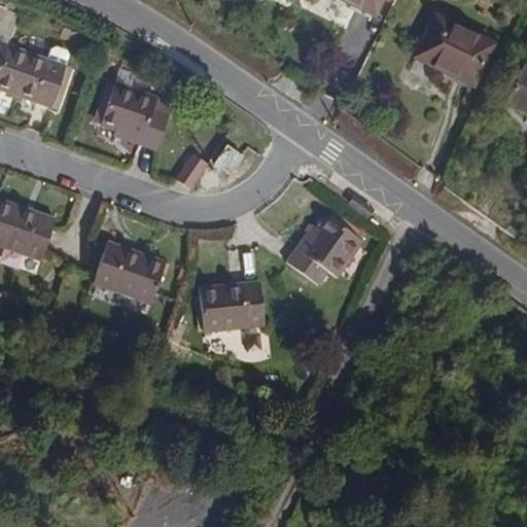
[(341,0),(378,18),(386,0),(341,0)]
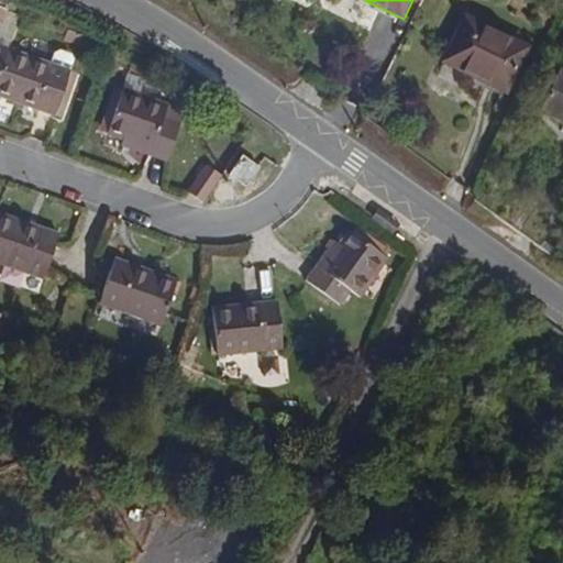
[(455,46),(510,79),(531,40),(473,13),(455,46)]
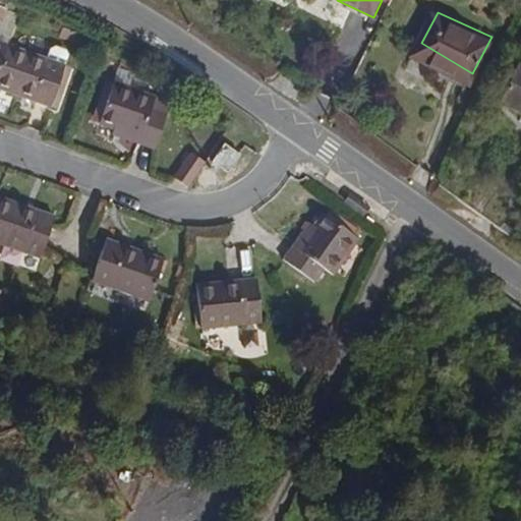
[(0,77),(11,47),(0,42),(0,77)]
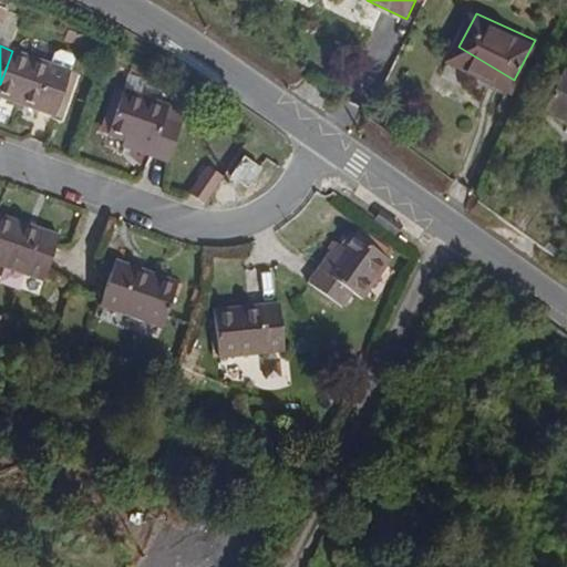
[(74,73),(12,51),(0,84),(0,102),(57,123),(74,73)]
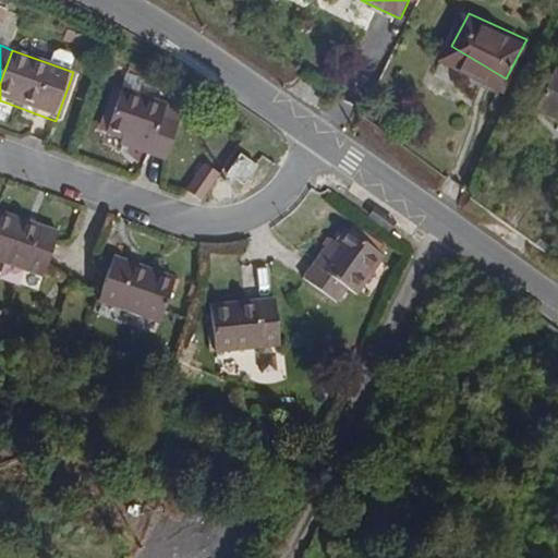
[(557,71),(543,98),(557,107),(557,71)]
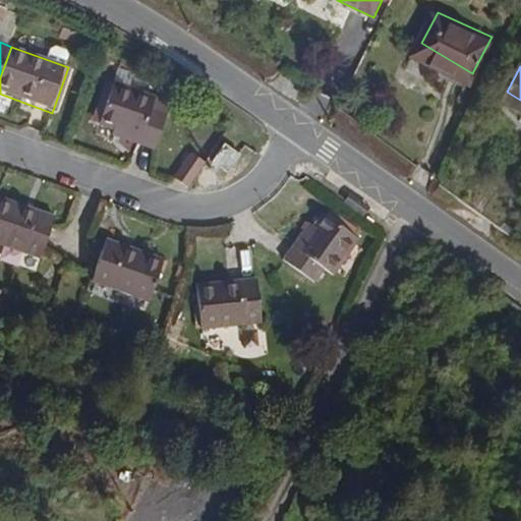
[(159,91),(117,70),(94,121),(156,150),(172,114),(153,105),(159,91)]
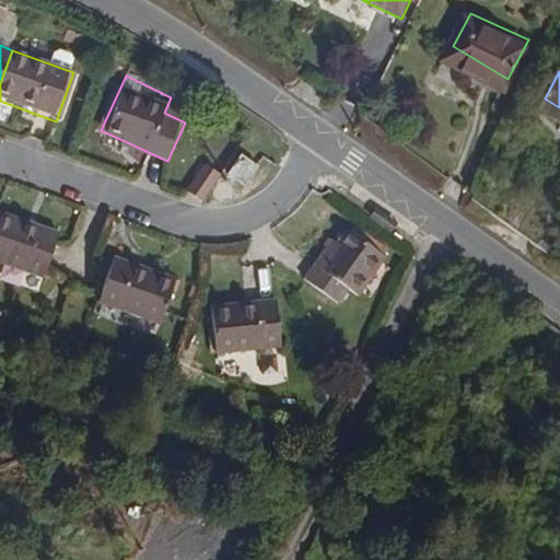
[(237,148),(223,168),(248,187),(264,166),(259,163),(237,148)]
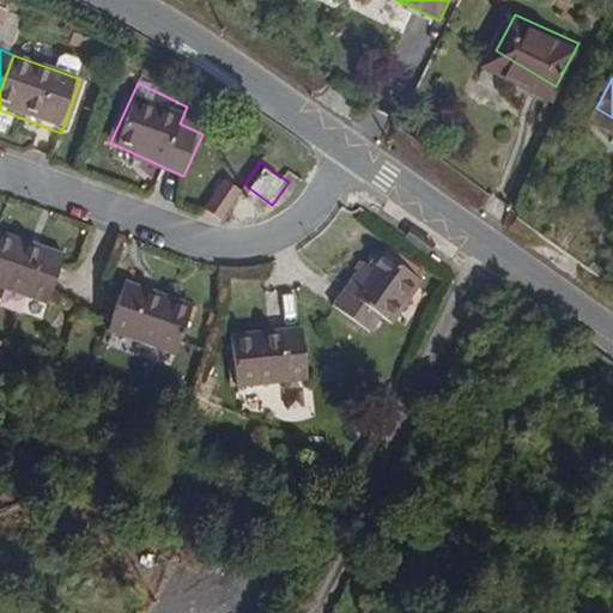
[(225,180),(206,208),(224,219),(243,192),(236,187),(225,180)]
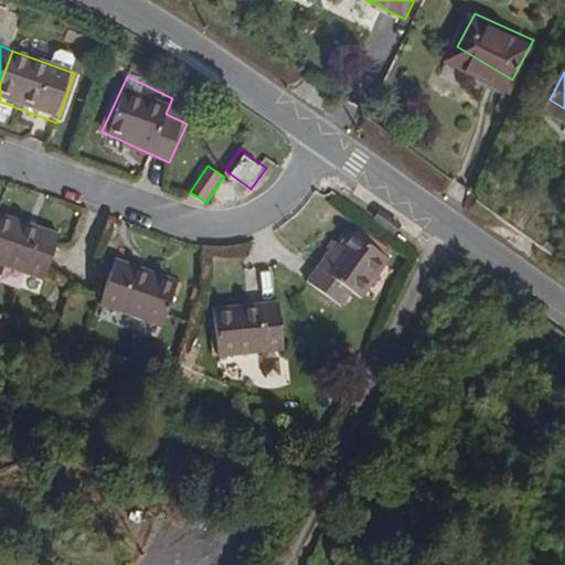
[(63,234),(2,211),(0,216),(0,260),(45,278),(49,272),(59,245),(63,234)]
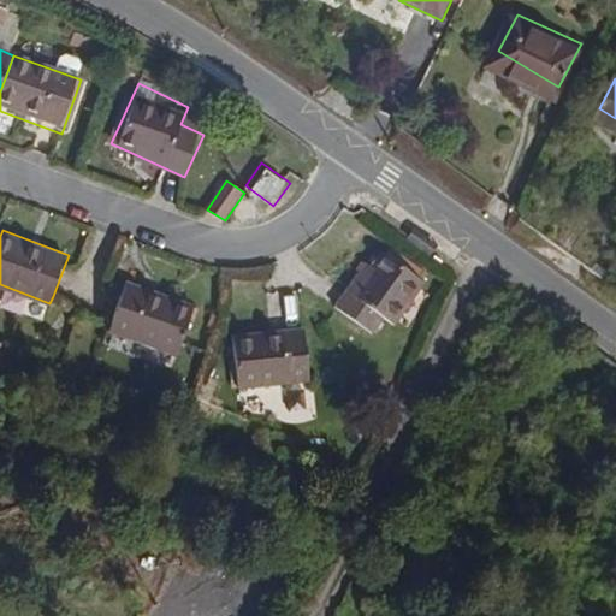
[(422,274),(375,247),(337,314),(385,341),(422,274)]
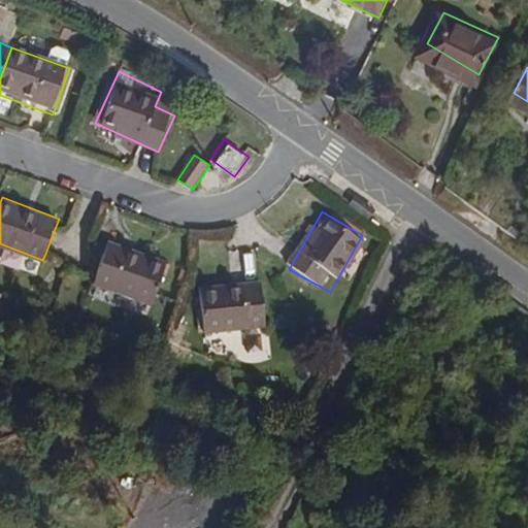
[(168,260),(111,237),(97,274),(94,282),(152,304),(168,260)]
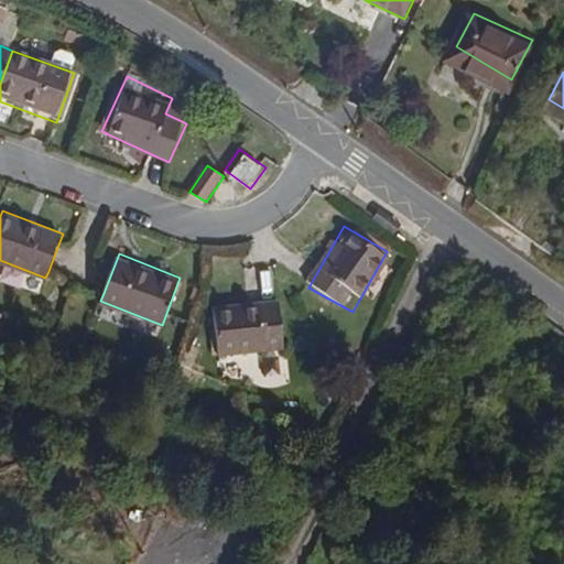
[(279,299),(214,307),(220,356),(285,349),(279,299)]
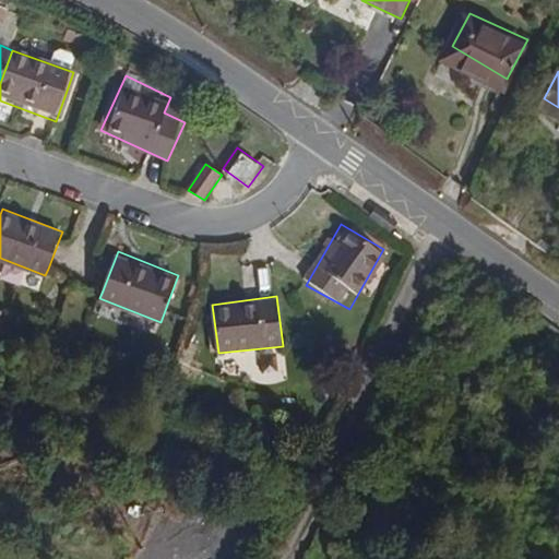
All buildings are outlined.
